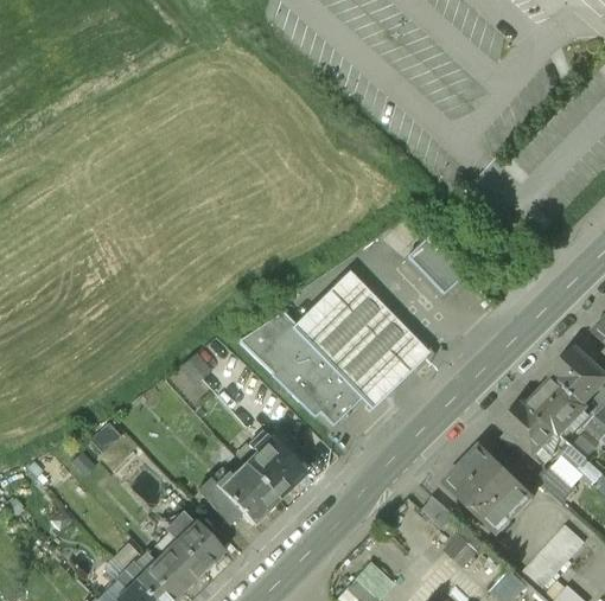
[(408,255),(444,292),(465,272),(428,236),(408,255)]
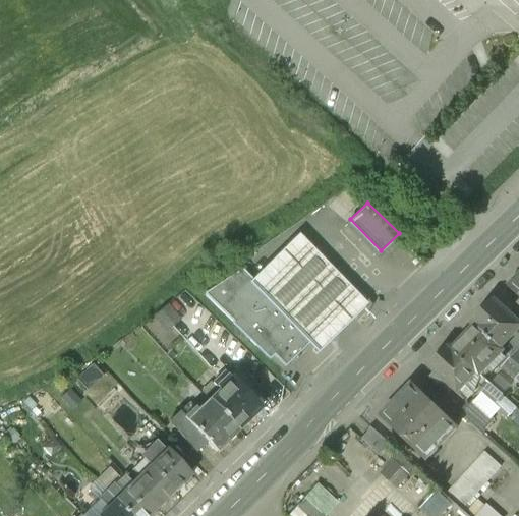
[(309,335),(312,338),(309,341),(320,351),(369,302),(300,232),(252,278),(267,291),(272,286),(315,330),(309,335)]
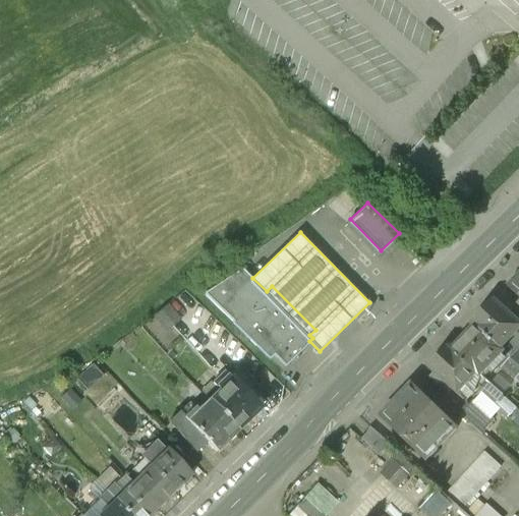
[(309,341),(312,338),(309,335),(315,330),(272,286),(267,291),(252,278),(243,267),(206,291),(234,320),(233,321),(271,356),(275,352),(286,363),(309,341)]
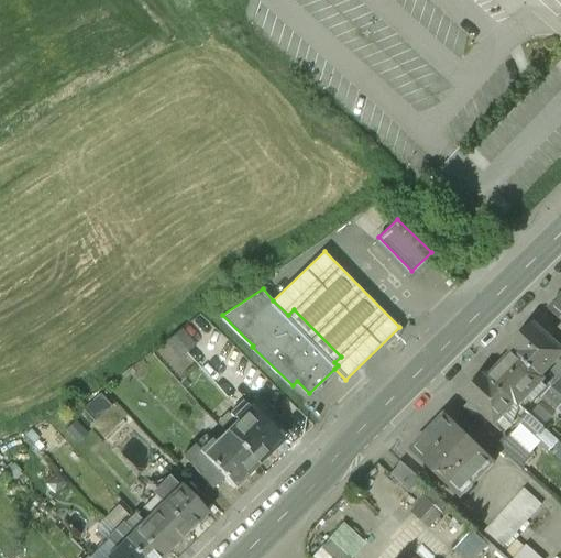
[(560,294),(551,305),(560,314),(560,294)]
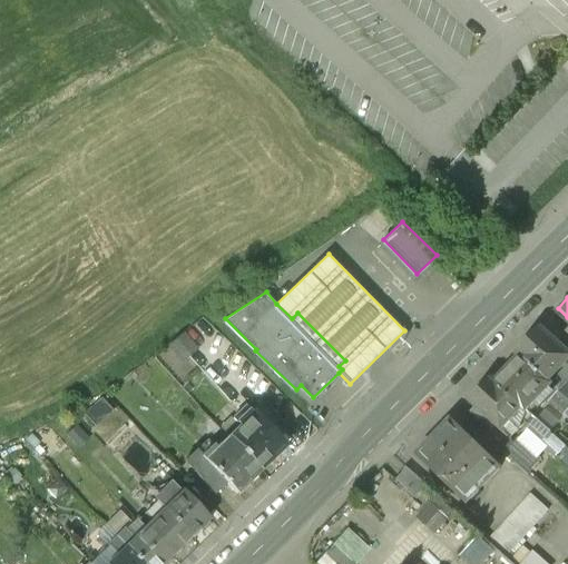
[(521,352),(551,378),(560,368),(567,359),(567,345),(544,323),(519,348),(521,352)]
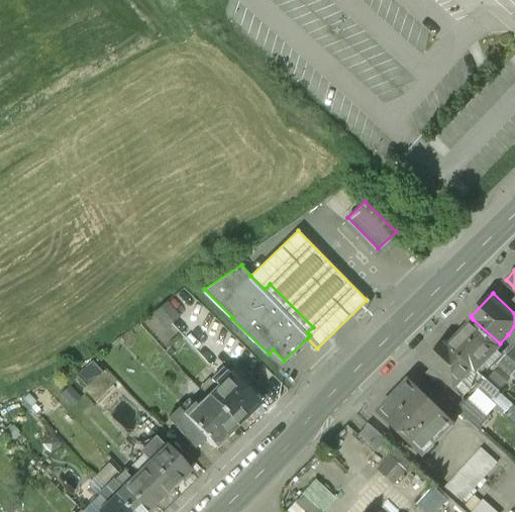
[(477,366),(481,370),(494,354),(502,345),(500,343),(473,319),(451,343),(477,366)]
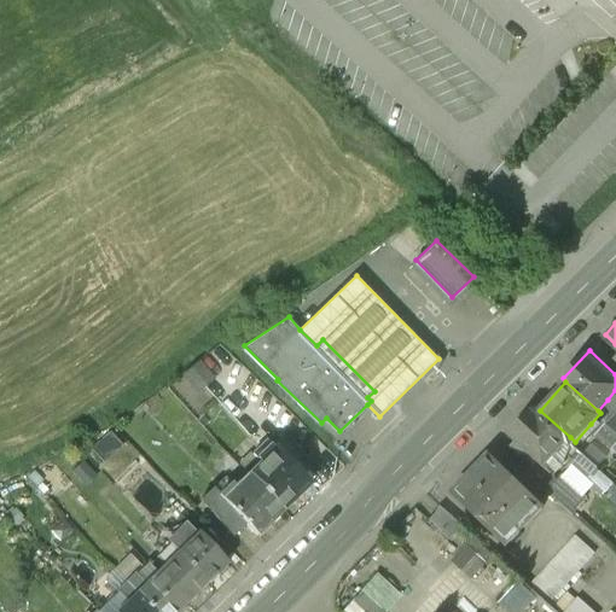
[(615,407),(608,400),(598,411),(600,413),(615,426),(615,407)]
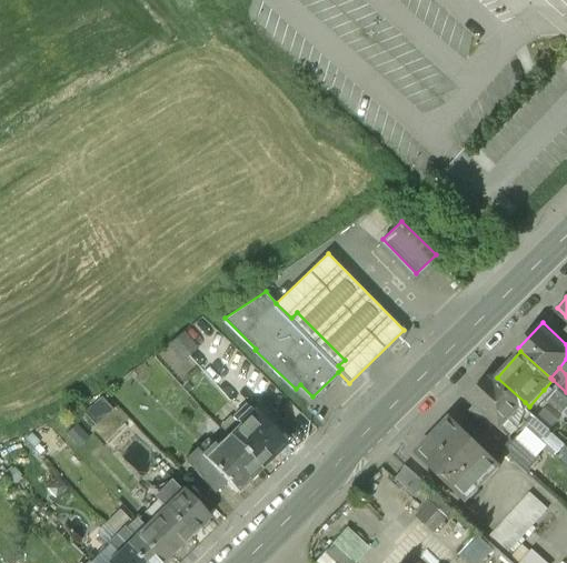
[(494,416),(510,432),(519,422),(513,416),(517,411),(525,402),(497,378),(493,374),(471,396),(479,404),(476,409),(489,421),(494,416)]
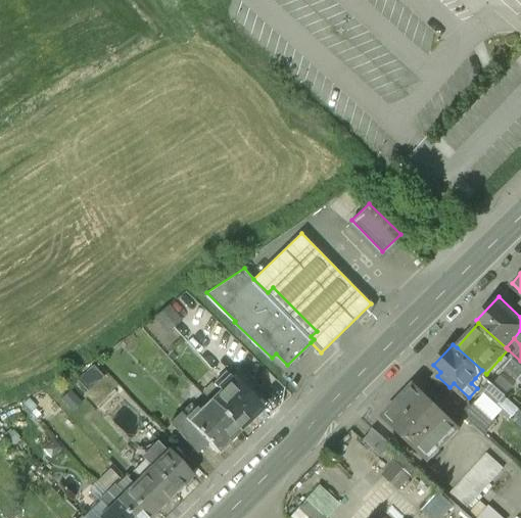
[(520,361),(508,349),(500,359),(520,377),(520,361)]
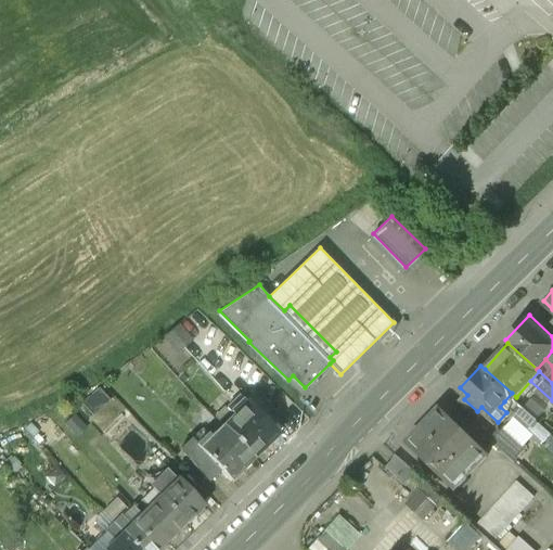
[(516,397),(512,393),(504,401),(517,412),(524,404),(516,397)]
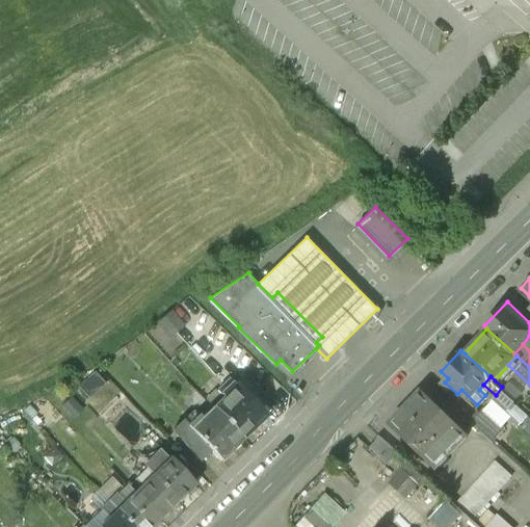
[(217,406),(245,437),(268,414),(236,380),(223,393),(228,397),(217,406)]
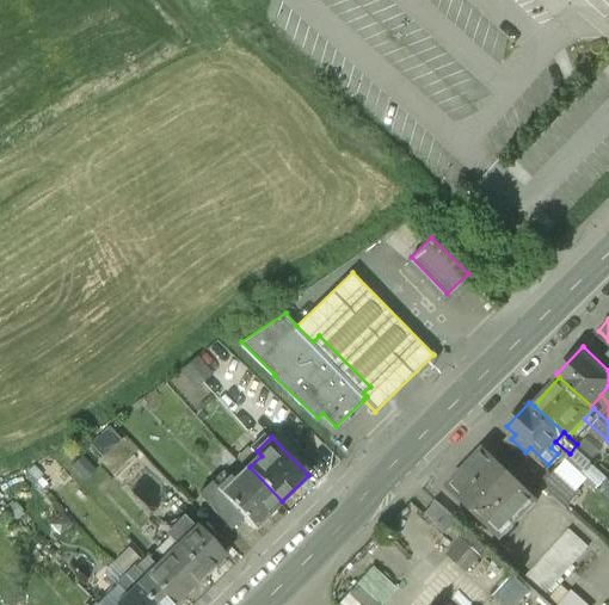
[(577,444),(570,454),(566,456),(588,475),(598,463),(577,444)]
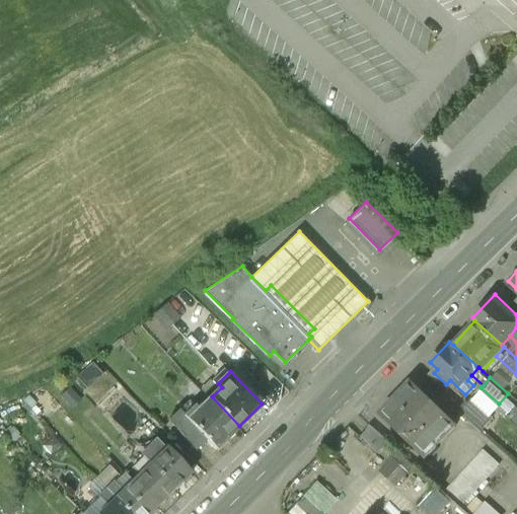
[(381,412),(426,454),(457,422),(413,379),(381,412)]
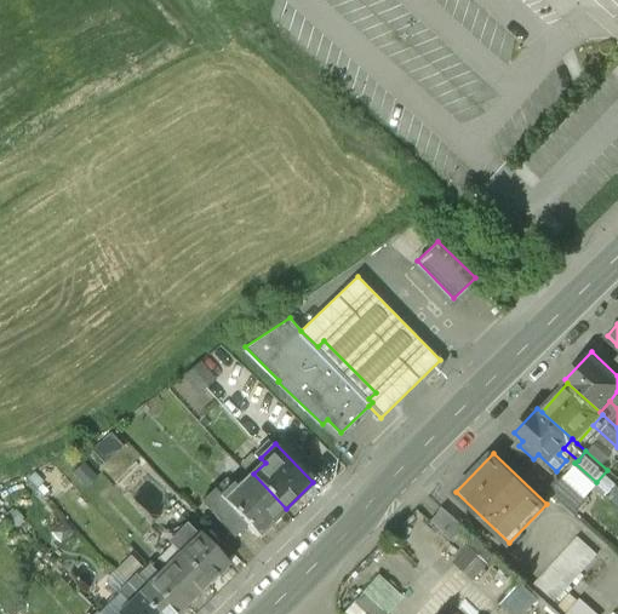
[(250,522),(261,533),(286,509),(253,474),(241,486),(236,482),(223,495),(250,522)]
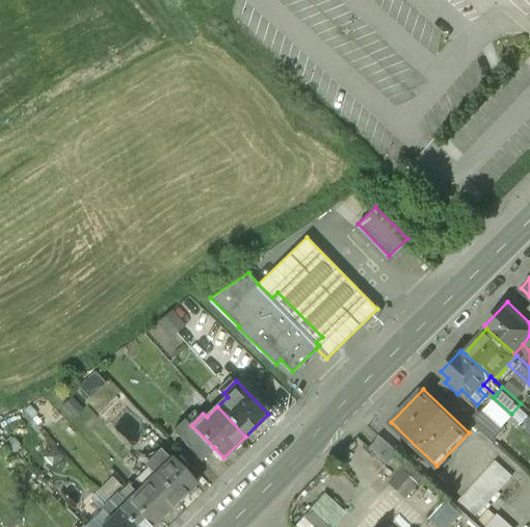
[(487,409),(479,406),(470,417),(494,439),(506,424),(487,409)]
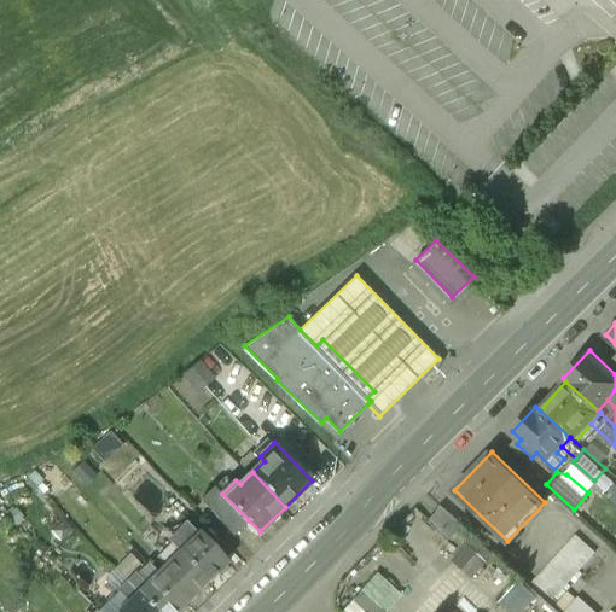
[(237,532),(249,520),(222,494),(210,505),(237,532)]
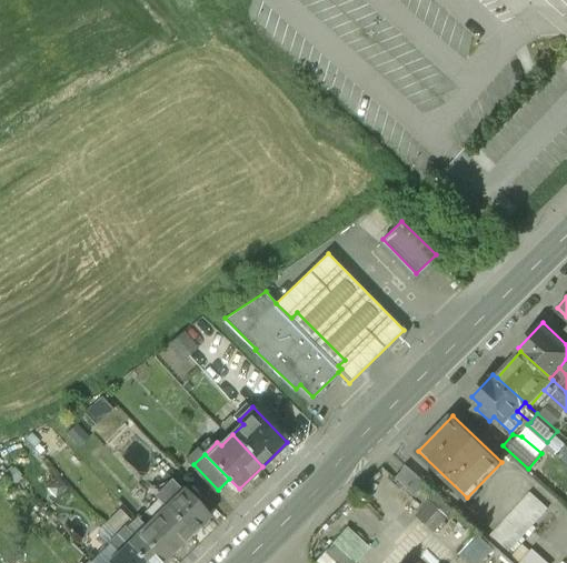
[(427,480),(407,462),(395,475),(415,493),(427,480)]
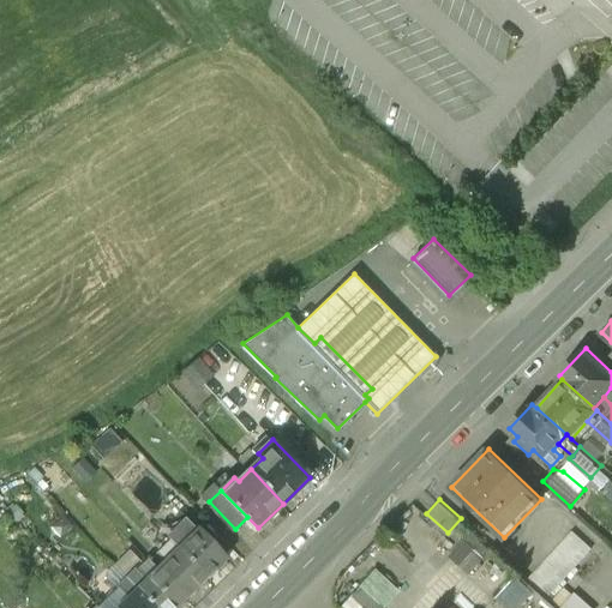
[(180,547),(208,577),(231,555),(202,525),(201,528),(190,517),(171,536),(180,547)]
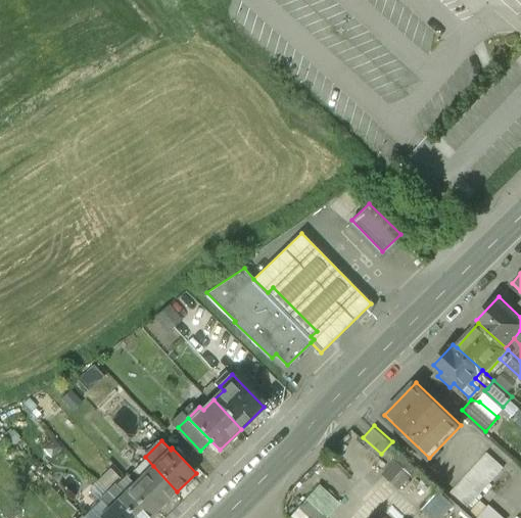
[(487,448),(448,490),(465,506),(504,463),(487,448)]
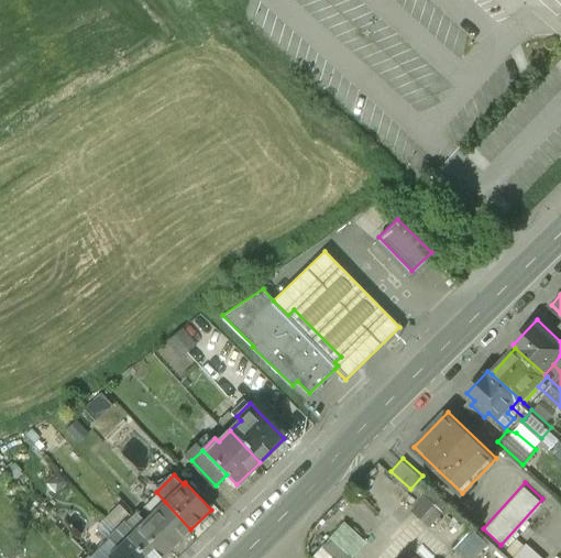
[(190,529),(165,502),(146,521),(173,547),(190,529)]
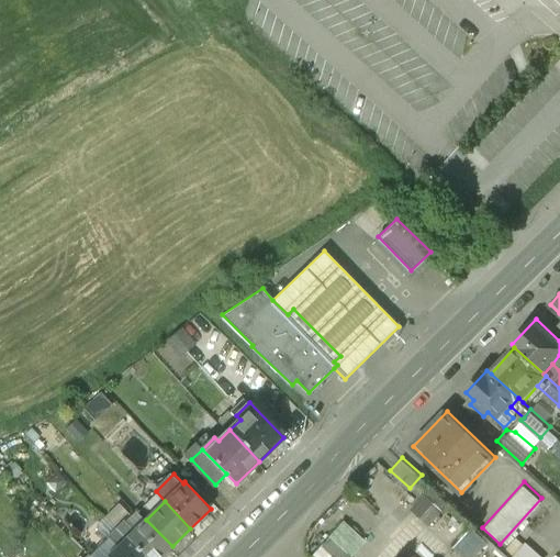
[(146,520),(137,511),(119,528),(127,537),(145,556),(161,556),(172,546),(146,520)]
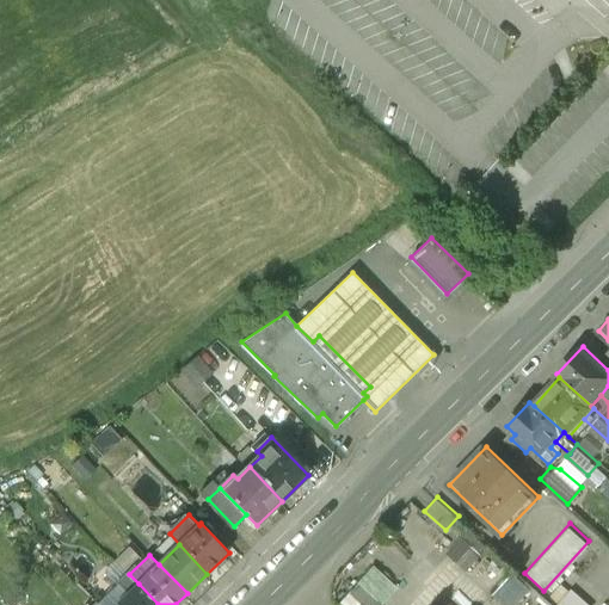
[(360,580),(349,591),(364,604),(371,604),(379,598),(360,580)]
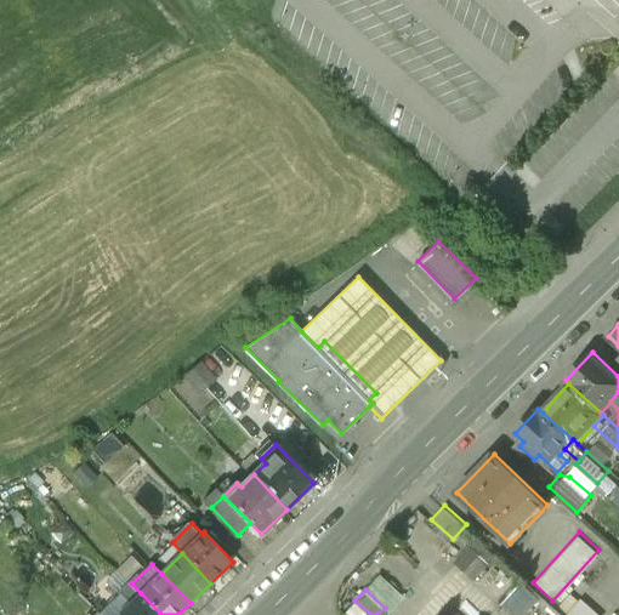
[(160,614),(141,593),(120,614),(160,614)]
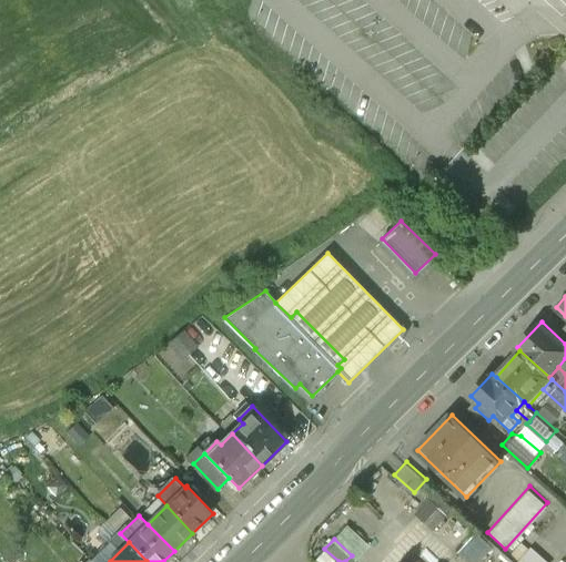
[(522,559),(525,561),(549,561),(554,558),(536,542),(522,559)]
